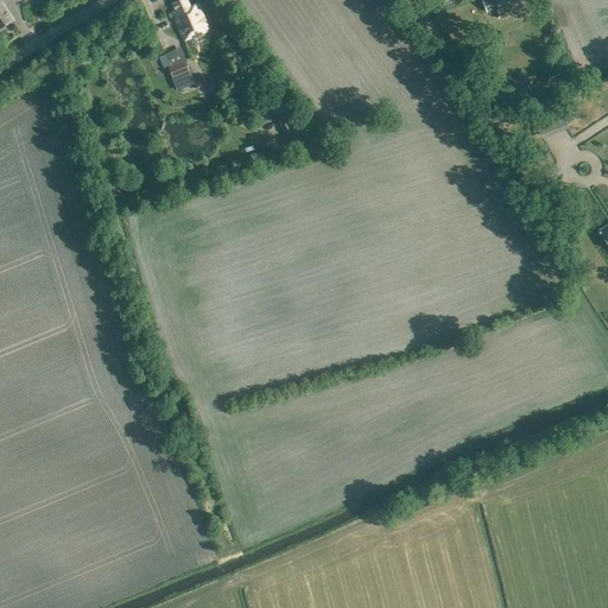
[(187,0),(181,0),(172,4),(176,12),(172,13),(185,40),(210,29),(198,4),(190,7),(187,0)]
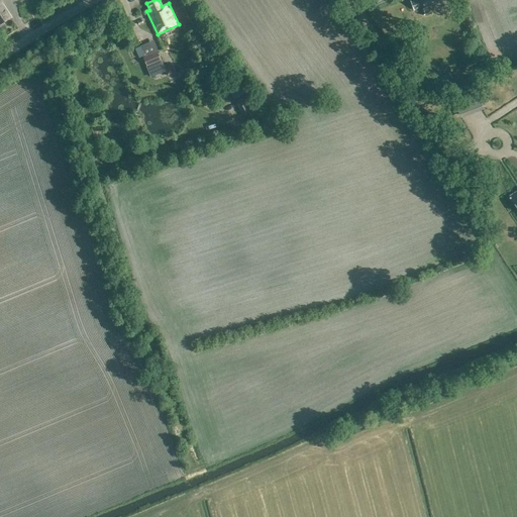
[(409,0),(413,10),(422,7),(424,14),(443,7),(440,0),(409,0)]
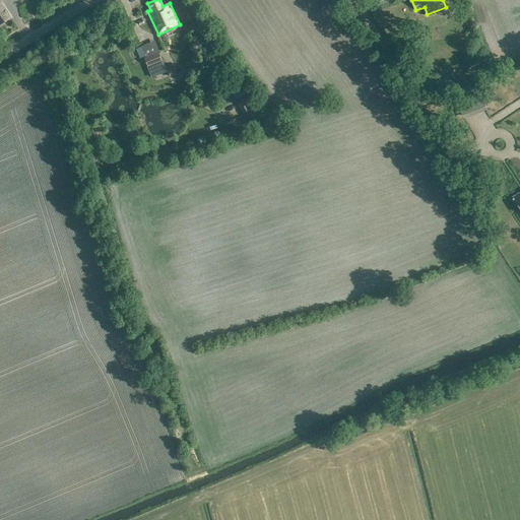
[(0,1),(0,24),(11,18),(0,1)]
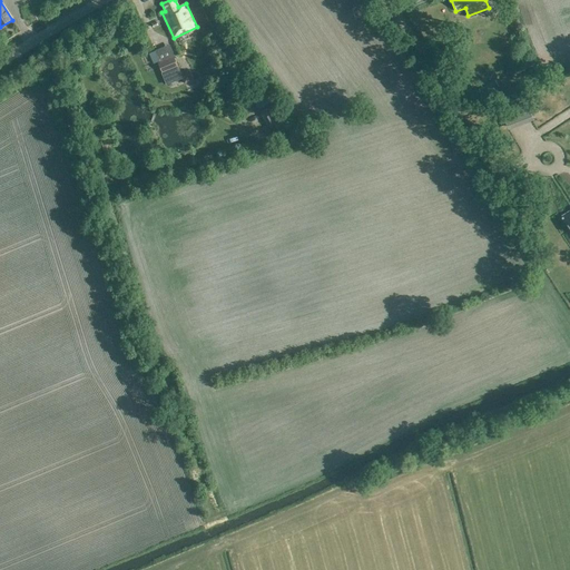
[(167,86),(182,79),(184,85),(194,80),(189,71),(182,75),(173,55),(156,62),(167,86)]
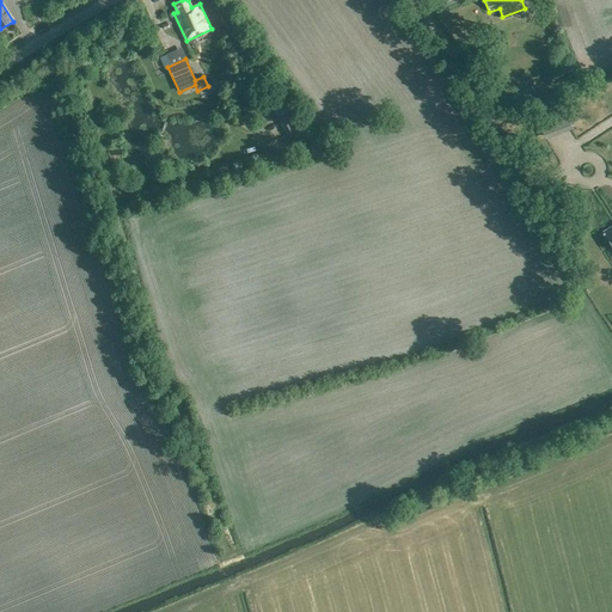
[(518,103),(536,93),(532,86),(514,96),(518,103)]
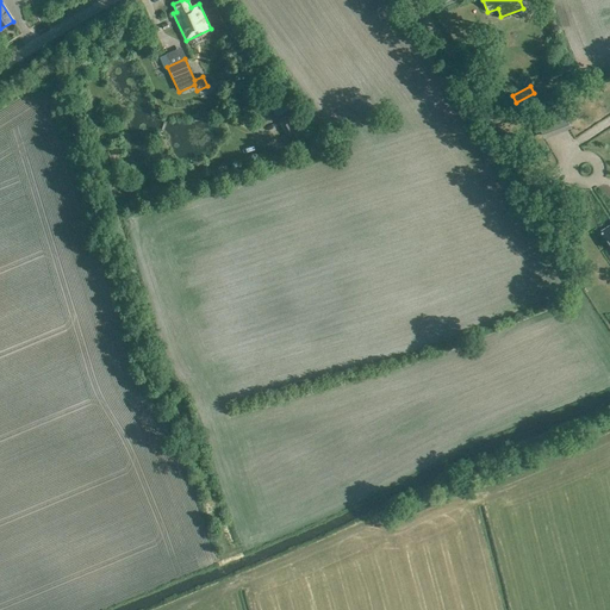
[(279,89),(275,93),(285,104),(288,100),(279,89)]
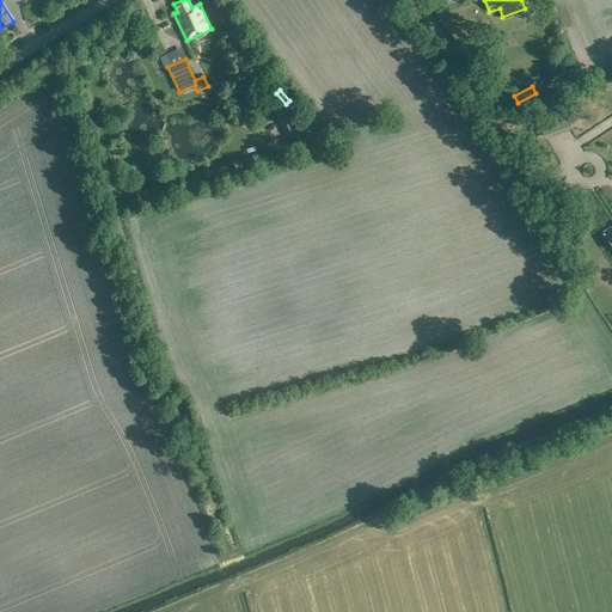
[(564,108),(537,117),(545,139),(571,129),(564,108)]
